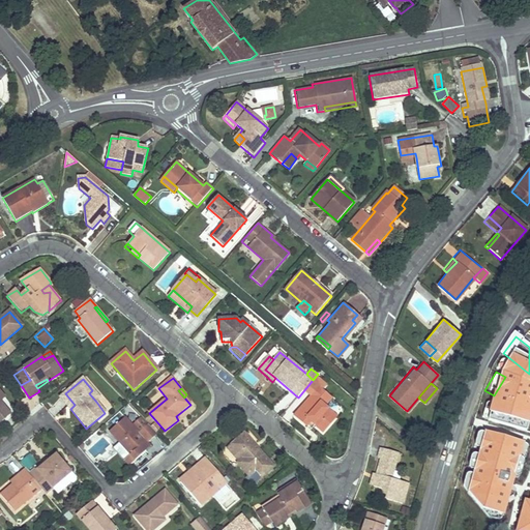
[(330,400),(319,389),(296,416),(308,427),(312,422),(315,425),(323,432),(335,417),(325,407),(330,400)]
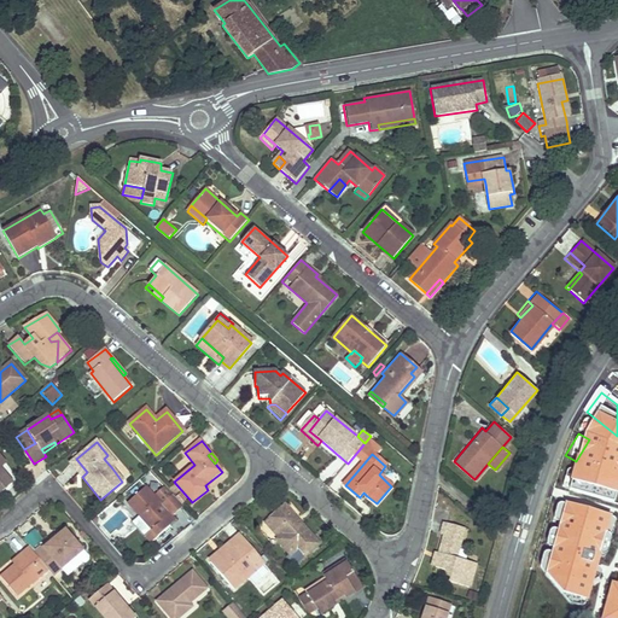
[(116,465),(108,455),(104,459),(112,468),(116,465)]
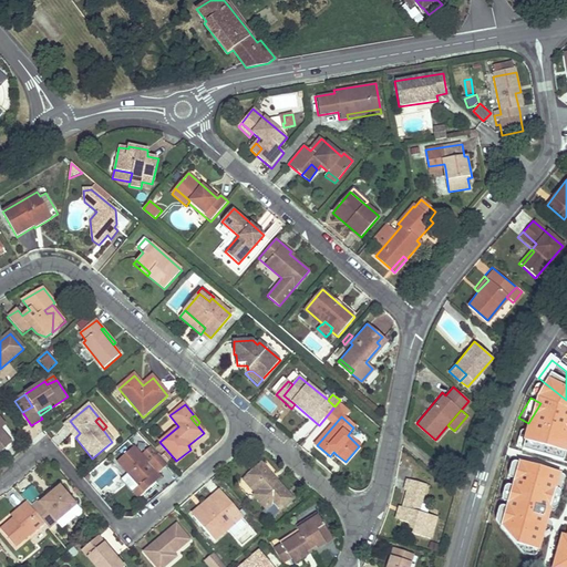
[(0,429),(4,425),(0,420),(0,454),(11,445),(0,431),(0,429)]
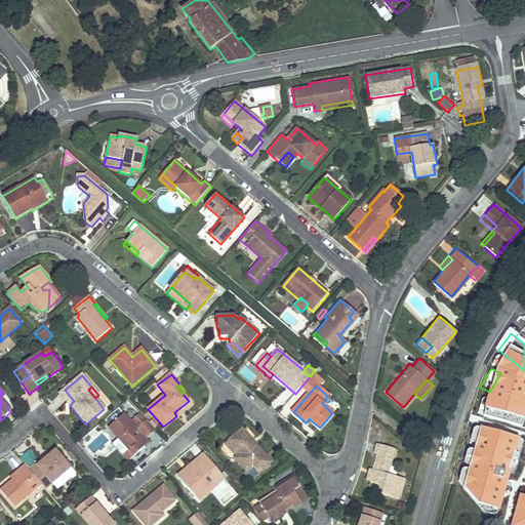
[(74,401),(65,390),(61,394),(70,405),(74,401)]
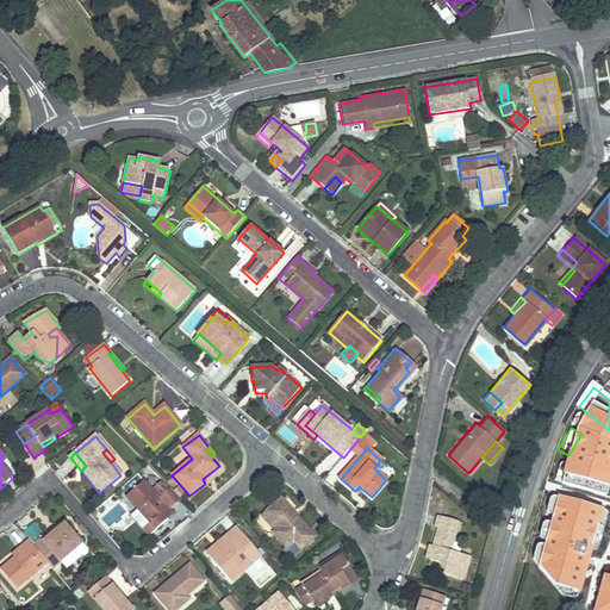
[(180,466),(188,460),(184,453),(175,460),(180,466)]
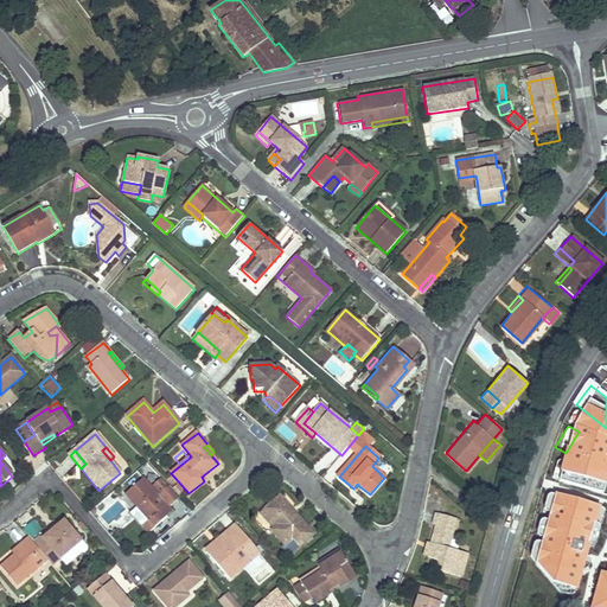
[(167,518),(161,511),(166,506),(167,508),(179,498),(167,486),(157,494),(144,479),(126,494),(149,521),(142,528),(148,535),(167,518)]
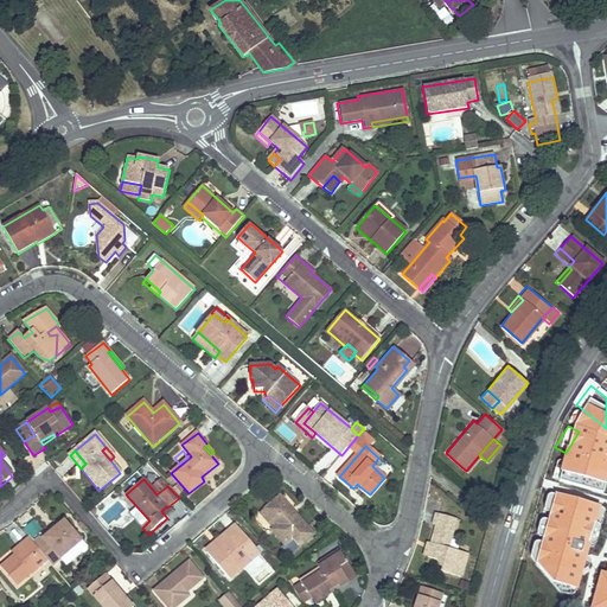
[(311,535),(280,499),(267,511),(281,525),(276,529),(272,532),(282,544),(279,547),(286,555),(311,535)]
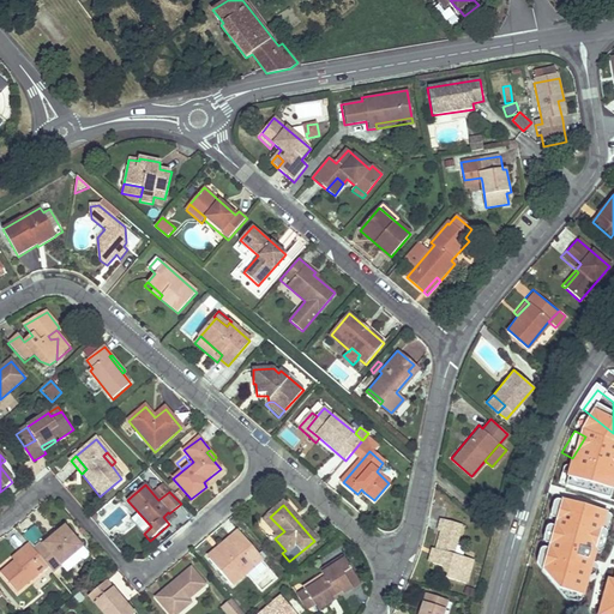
[(284,531),(270,517),(266,521),(280,535),(284,531)]
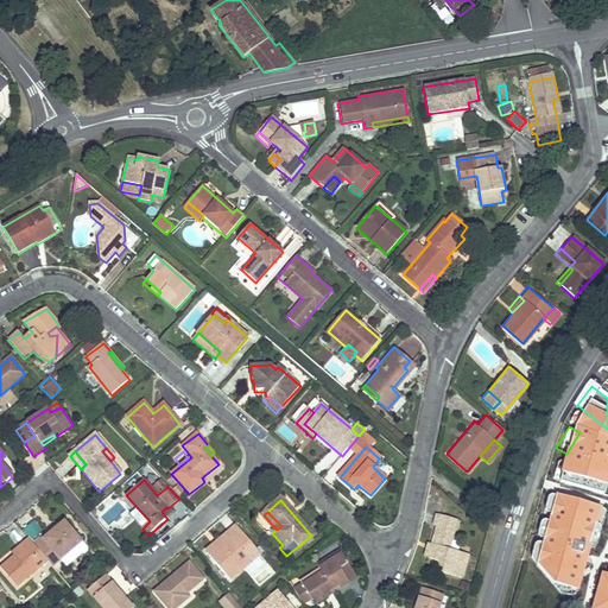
[(441,572),(461,578),(468,556),(448,550),(453,531),(455,532),(457,520),(436,514),(432,525),(436,526),(431,545),(428,558),(434,559),(442,570),(441,572)]
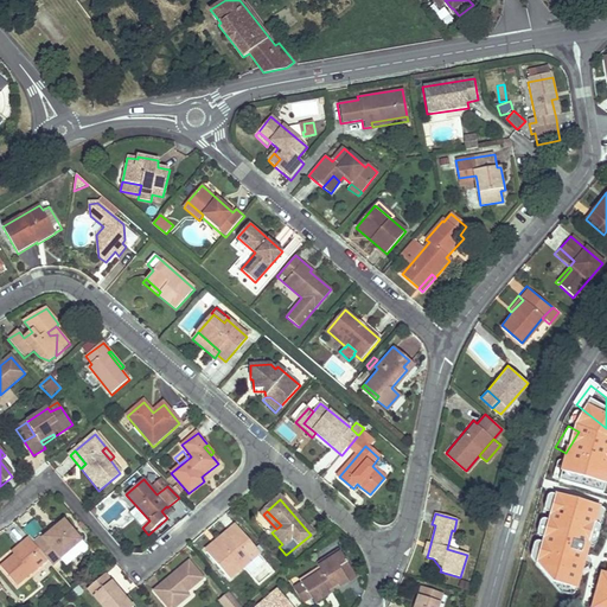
[(82,542),(63,521),(43,538),(42,536),(32,544),(48,562),(52,568),(82,542)]
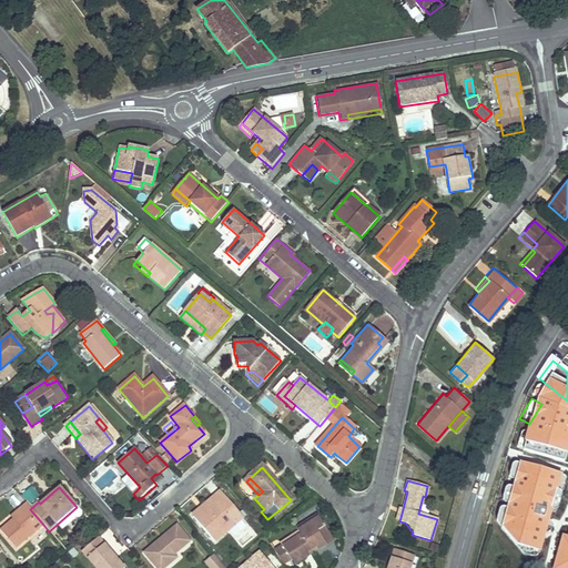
[(31,490),(22,495),(28,504),(36,499),(31,490)]
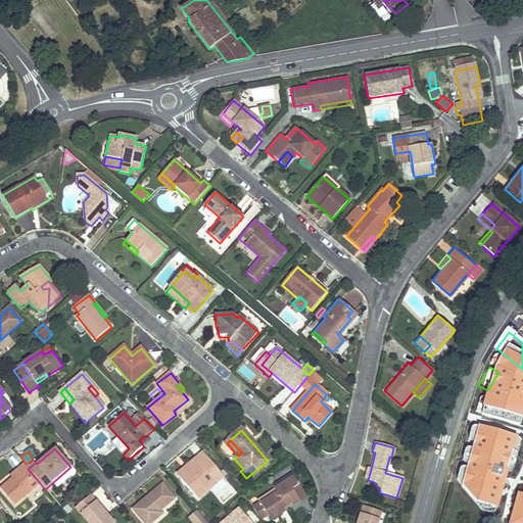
[(224,478),(202,453),(195,459),(197,462),(179,477),(198,500),(224,478)]
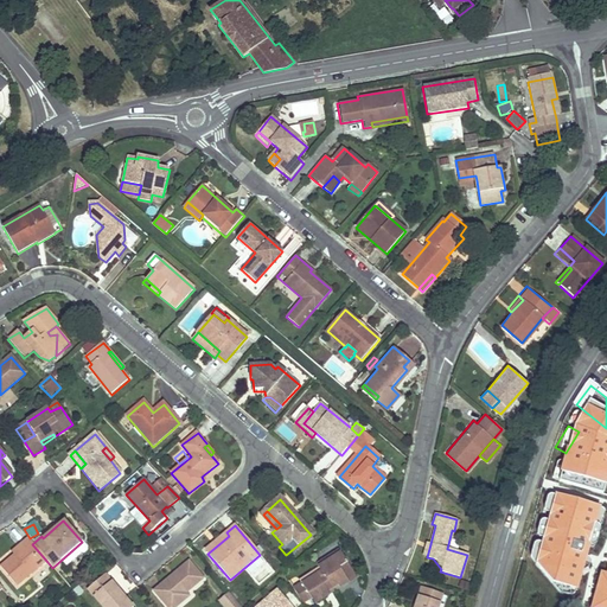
[(205,551),(208,554),(229,536),(227,532),(205,551)]
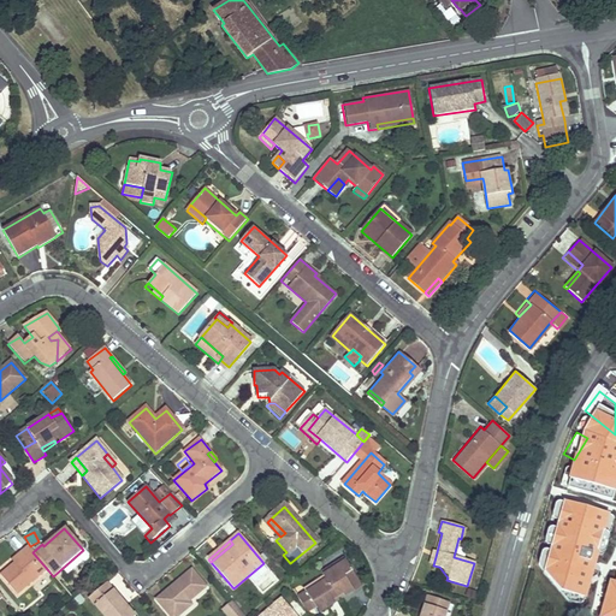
[(0,578),(17,597),(48,570),(33,552),(28,546),(19,554),(22,557),(13,564),(0,574),(0,578)]
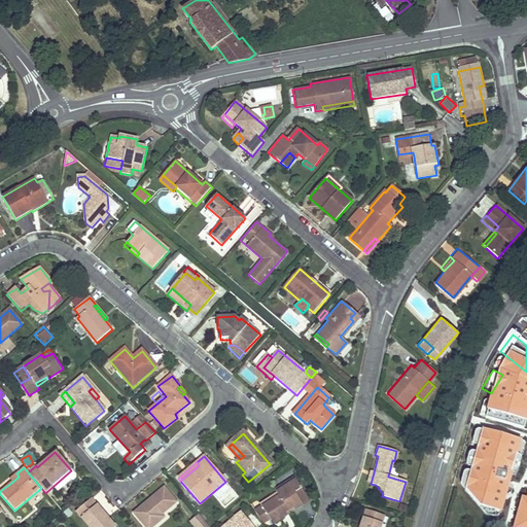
[(9,480),(11,483),(19,477),(16,473),(9,480)]
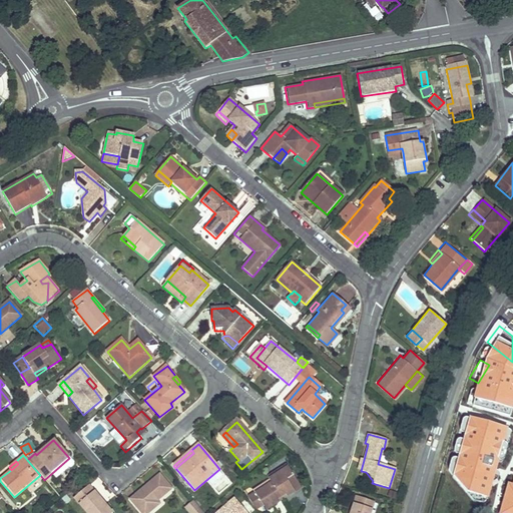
[(290,470),(288,468),(279,474),(280,476),(290,470)]
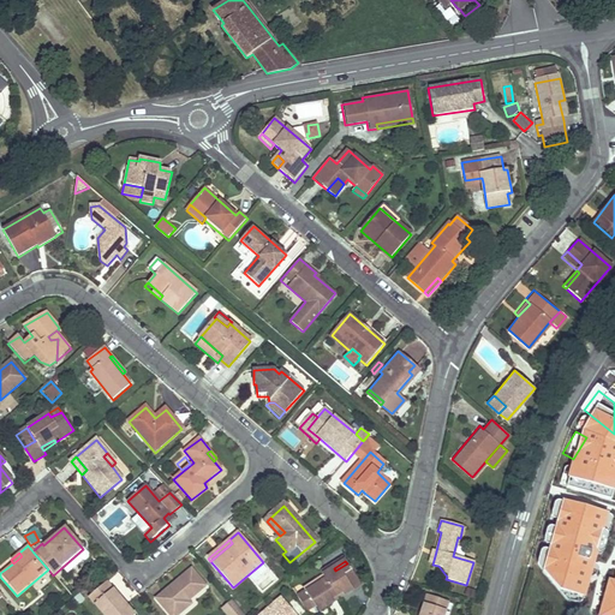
[(345,596),(360,585),(347,563),(335,571),(334,568),(323,575),(326,580),(328,584),(320,587),(317,585),(306,592),(308,596),(299,601),(306,613),(315,607),(318,613),(333,603),(332,599),(342,592),(345,596)]
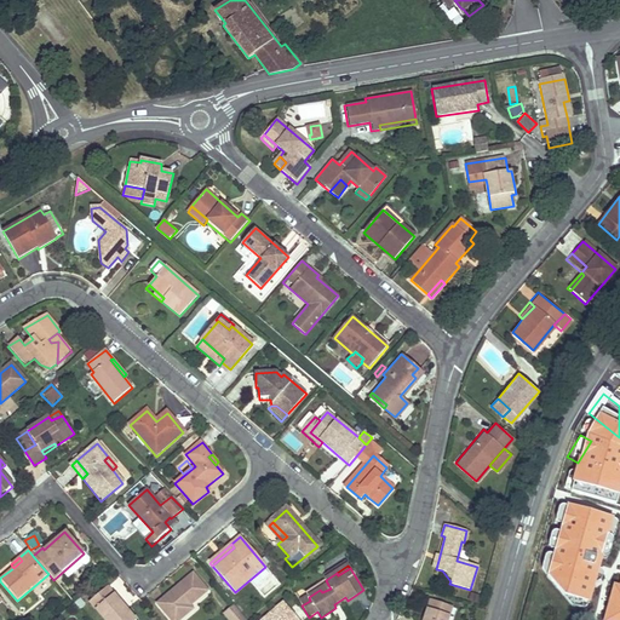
[(207,591),(193,574),(158,604),(170,619),(179,619),(193,609),(190,606),(207,591)]
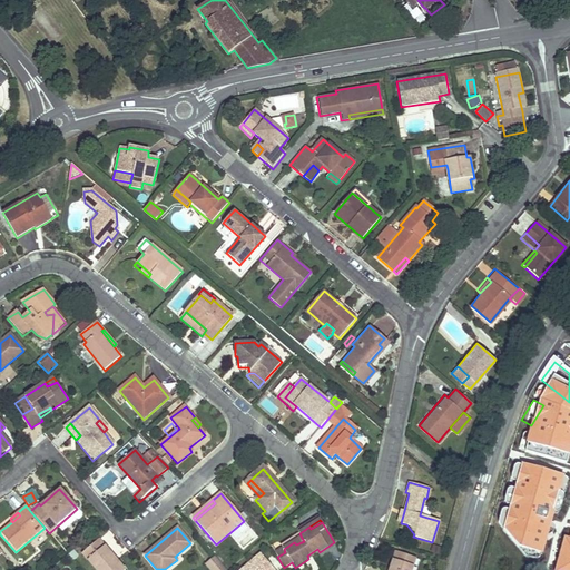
[(104,547),(98,539),(94,543),(99,550),(104,547)]
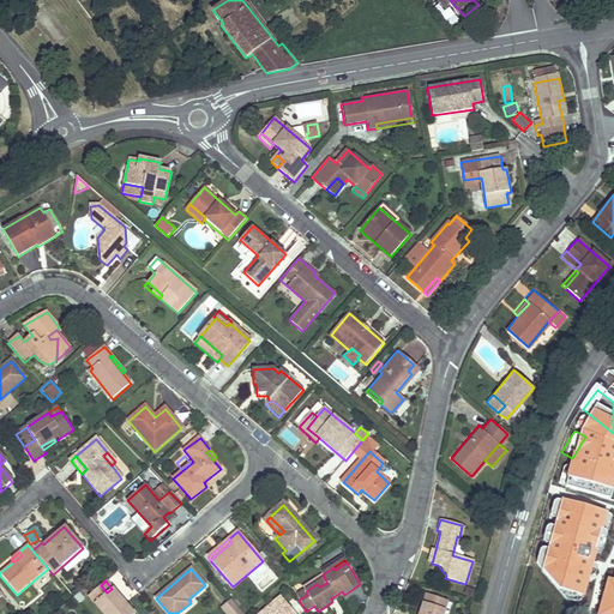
[(132,613),(112,589),(107,593),(101,585),(88,596),(103,613),(132,613)]
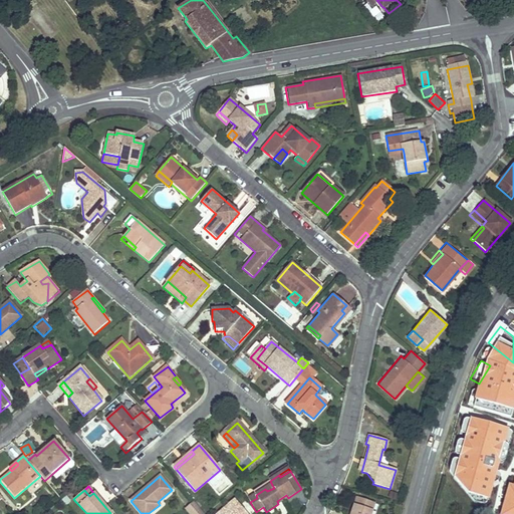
[(375,504),(357,498),(354,504),(372,510),(375,504)]
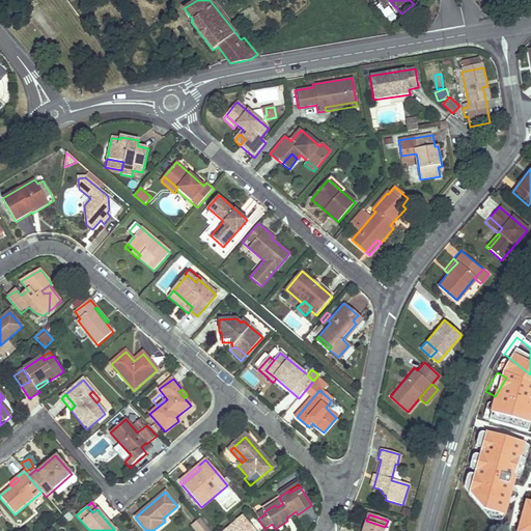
[(253,530),(242,516),(224,530),(253,530)]
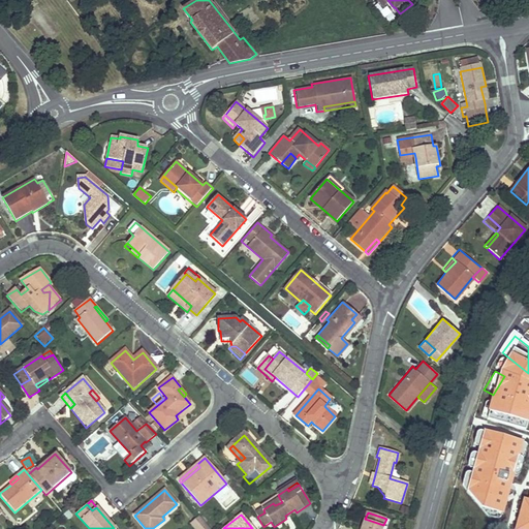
[(194,528),(209,528),(199,518),(191,525),(194,528)]
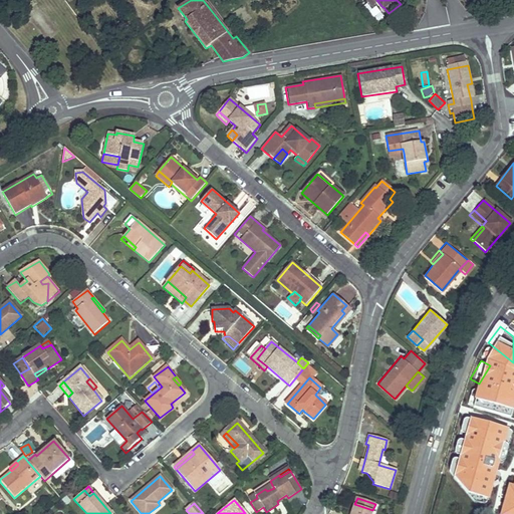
[(371,513),(372,510),(354,504),(350,513),(371,513)]
